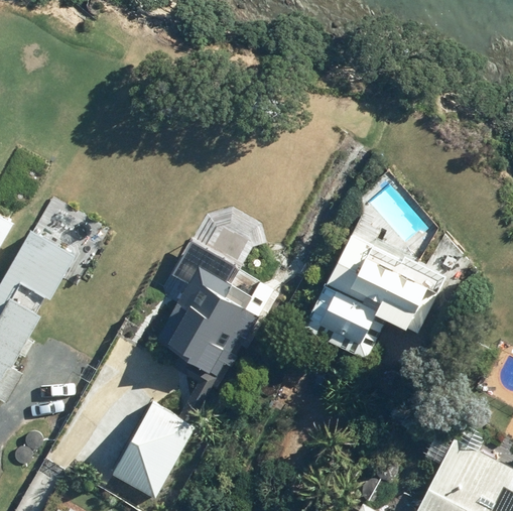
[(0,234),(11,215),(0,209),(0,234)]
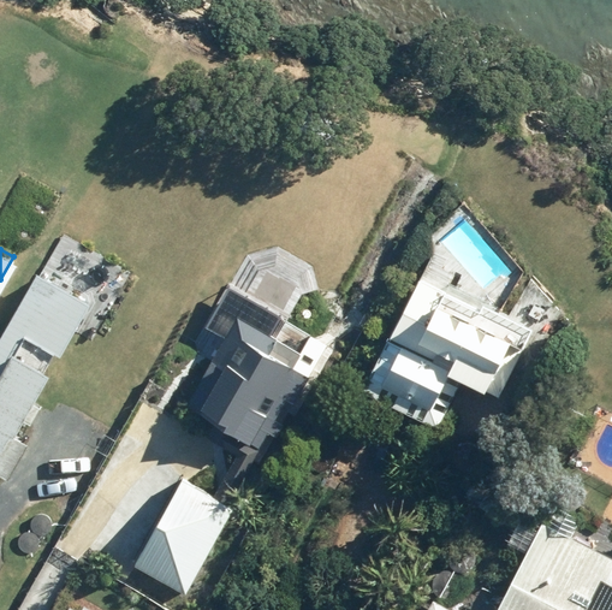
[(36,272),(0,336),(0,473),(1,474),(21,439),(13,436),(88,301),(36,272)]
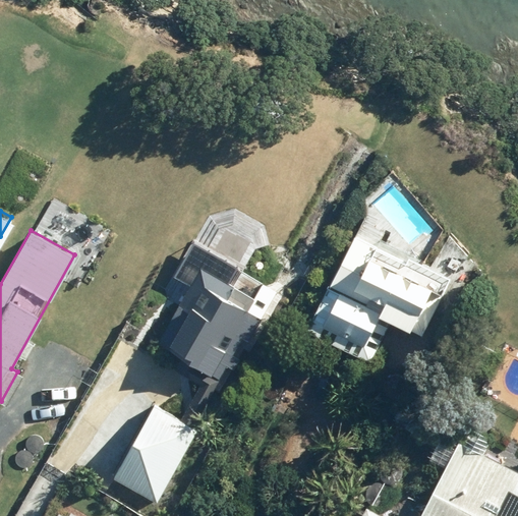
[(305,332),(370,364),(391,323),(420,338),(450,281),(384,247),(383,250),(354,235),(305,332)]
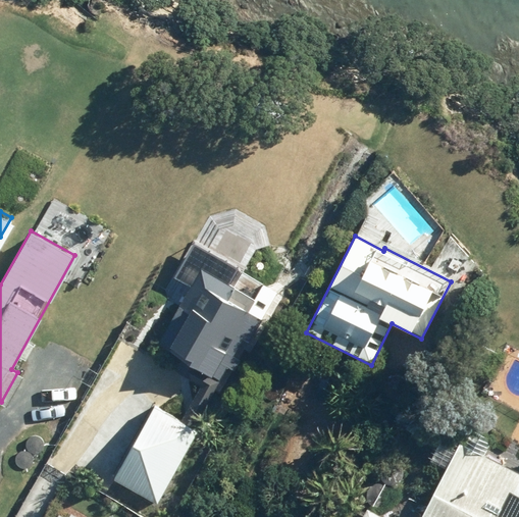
[(157,505),(198,432),(193,429),(227,368),(234,372),(277,294),(239,272),(240,269),(192,243),(172,278),(189,288),(156,346),(182,360),(174,373),(200,388),(179,423),(154,408),(148,418),(146,417),(130,446),(133,447),(113,480),(157,505)]
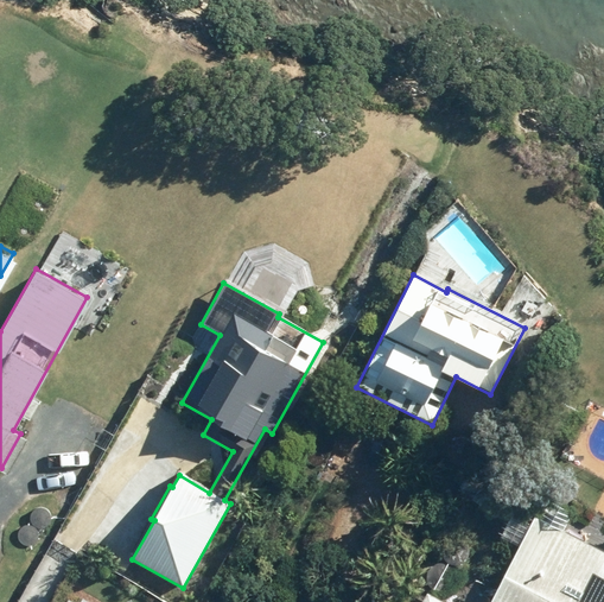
[(570,507),(577,493),(559,482),(551,498),(570,507)]
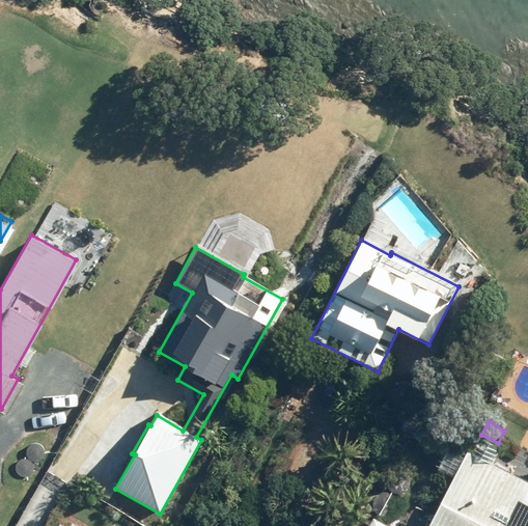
[(412,439),(425,447),(433,434),(419,426),(412,439)]
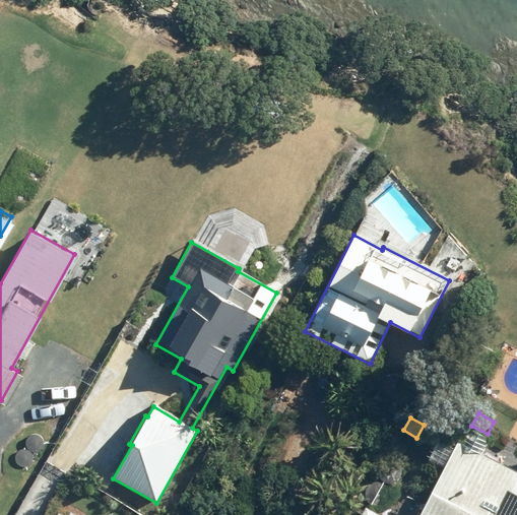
[(516,514),(516,472),(481,455),(490,439),(465,426),(419,514),(516,514)]
